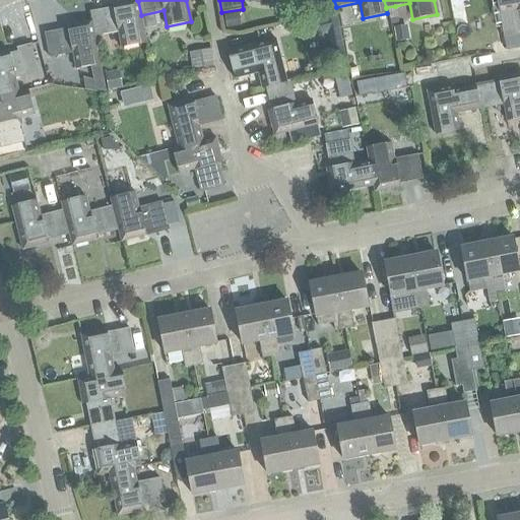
[(519,0),(496,0),(500,13),(515,10),(519,35),(519,34),(519,0)]
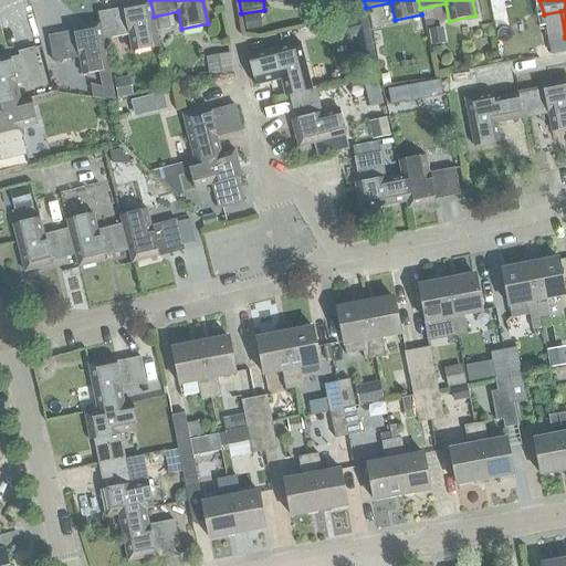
[(154,17),(150,1),(123,7),(124,10),(100,16),(101,22),(104,40),(128,35),(132,52),(159,46),(154,17)]
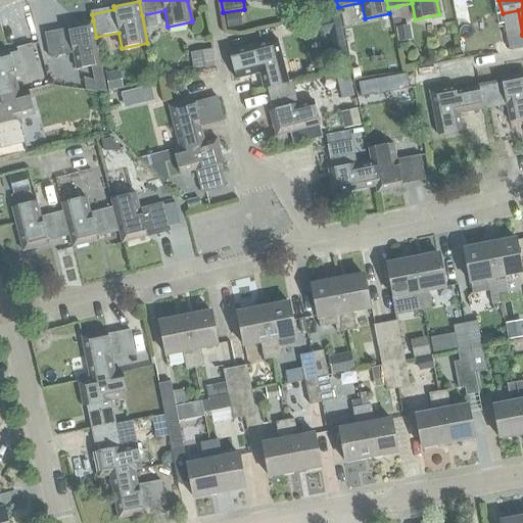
[(397,6),(388,7),(389,13),(390,16),(391,20),(392,27),(392,28),(401,26),(400,18),(397,6)]
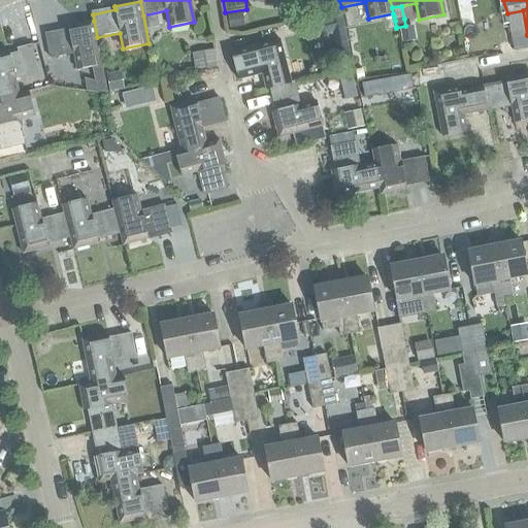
[(237,14),(227,17),(229,30),(239,28),(237,14)]
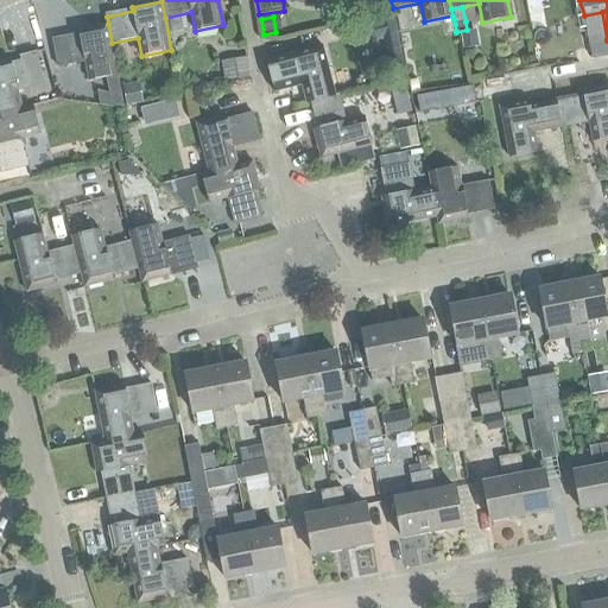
[(393,18),(359,24),(363,44),(382,40),(384,49),(399,46),(393,18)]
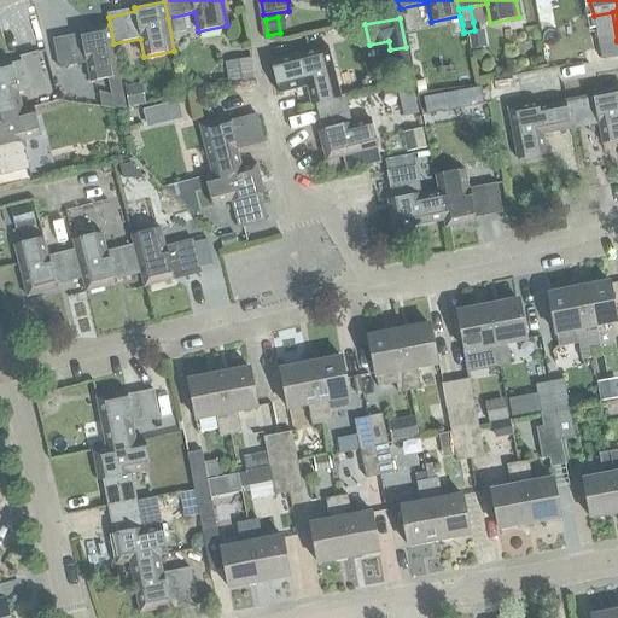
[(120,76),(114,44),(110,24),(80,30),(81,35),(54,41),(59,69),(86,64),(89,82),(108,79),(120,76)]
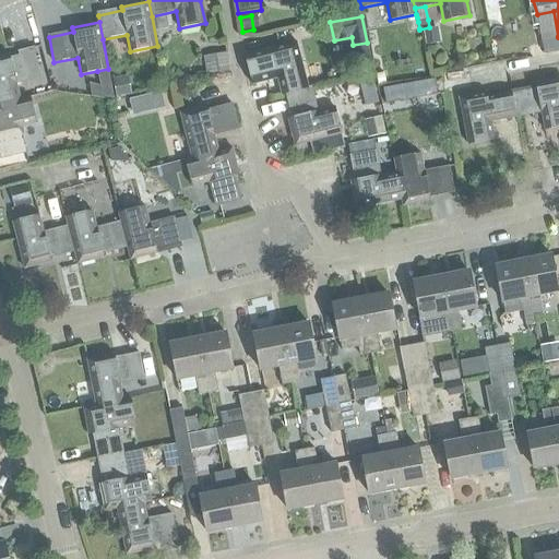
[(437,27),(423,31),(425,46),(440,44),(437,27)]
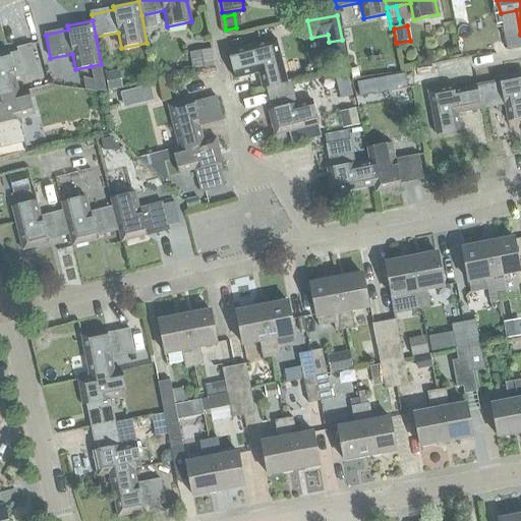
[(266,89),(287,83),(287,82),(276,40),(250,46),(251,51),(230,56),(235,78),(258,73),(263,89),(266,89)]
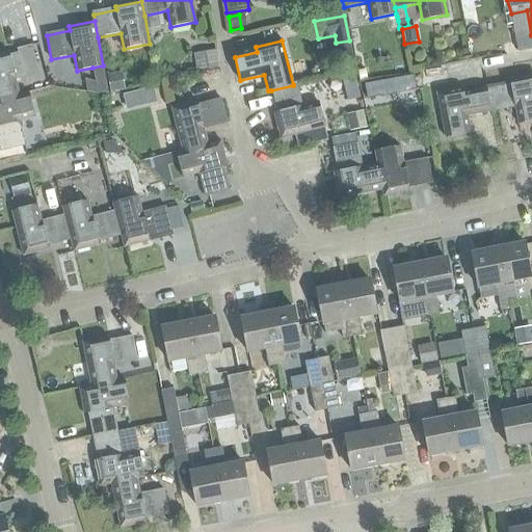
[(0,54),(0,99),(19,96),(19,95),(15,80),(38,74),(31,48),(18,51),(18,54),(9,56),(8,53),(0,54)]
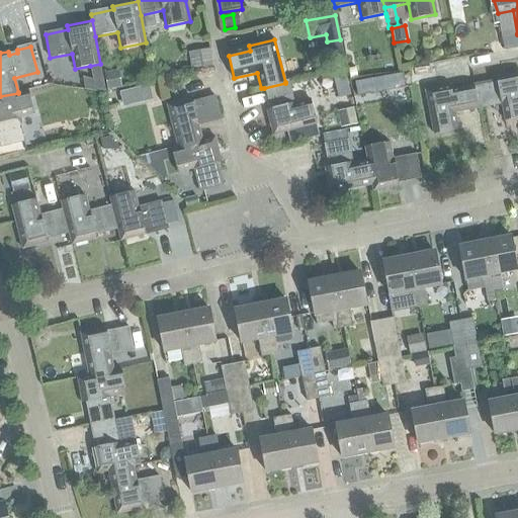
[(209,49),(188,53),(191,71),(212,67),(209,49)]
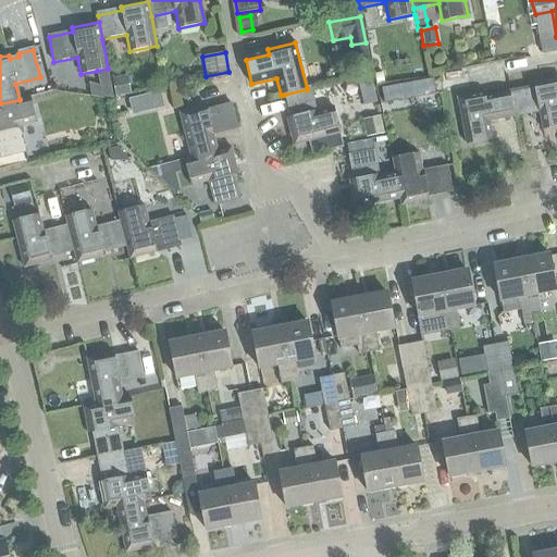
[(108,69),(97,71),(99,86),(101,98),(114,100),(108,69)]
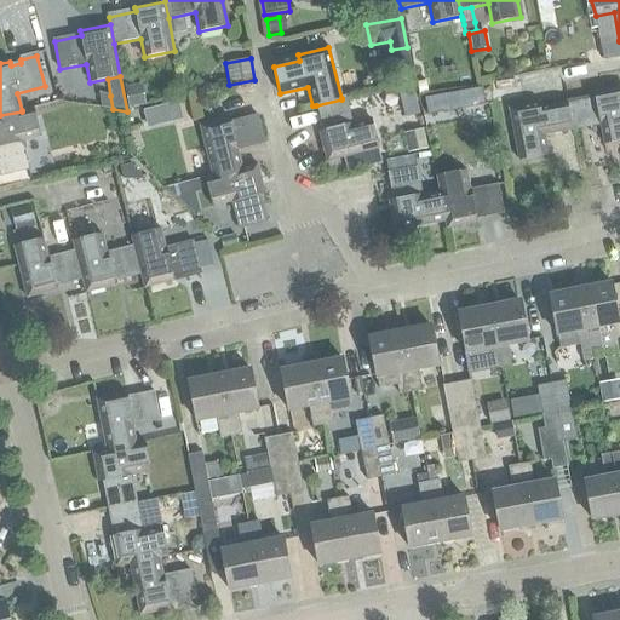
[(142,85),(125,89),(128,109),(145,107),(142,85)]
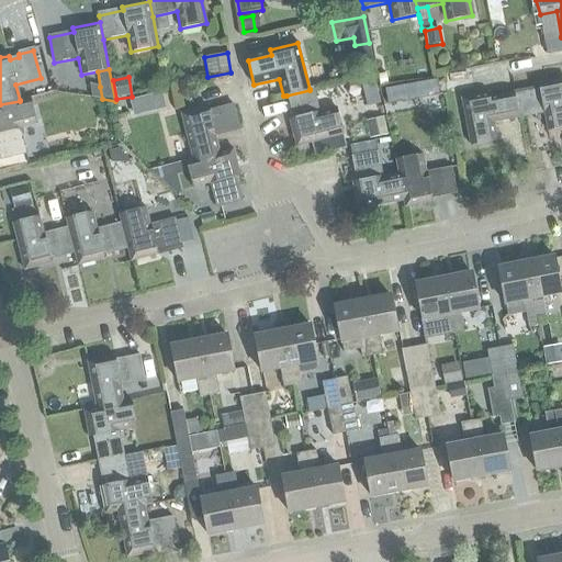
[(538,87),(518,91),(524,116),(542,113),(546,131),(561,126),(561,77),(537,82),(538,87)]
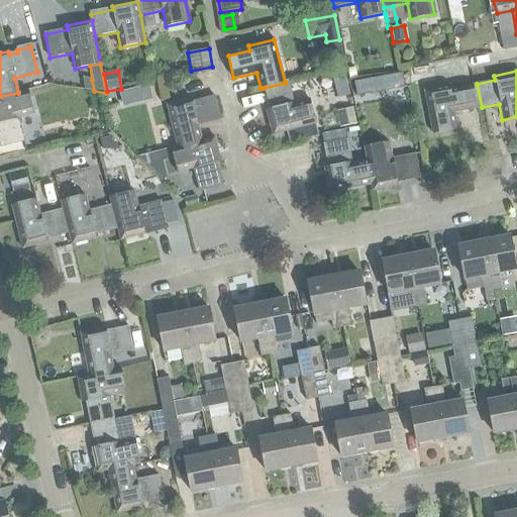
[(345,72),(331,75),(334,89),(348,86),(345,72)]
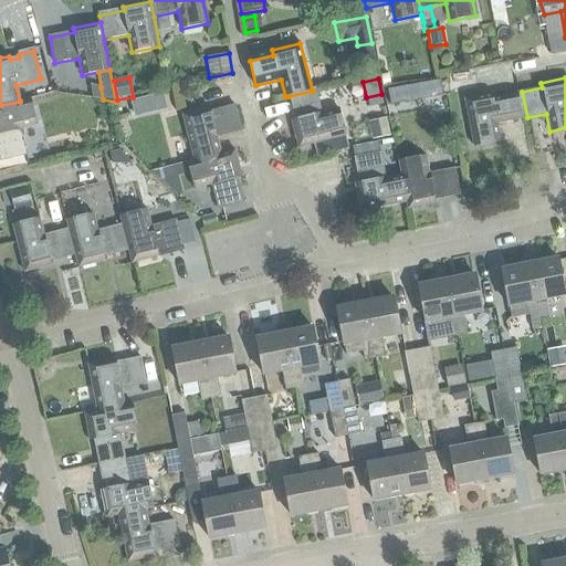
[(443,82),(419,85),(421,101),(444,97),(443,82)]
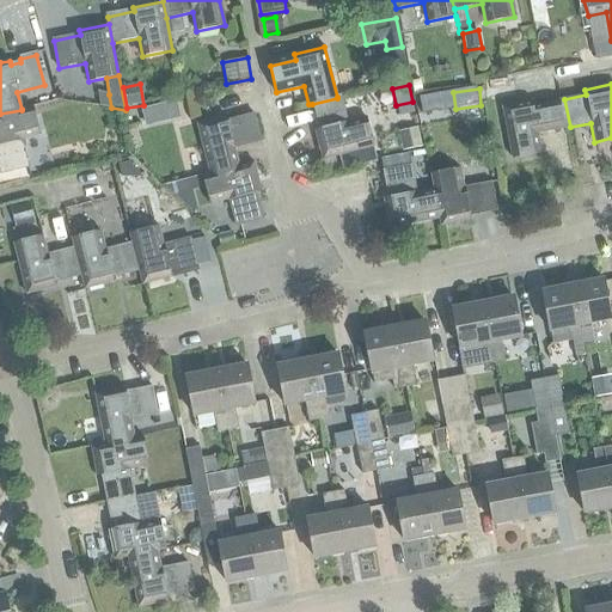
[(337,98),(312,104),(319,130),(314,130),(322,159),(338,154),(371,147),(363,118),(347,123),(340,96),(337,97),(337,98)]
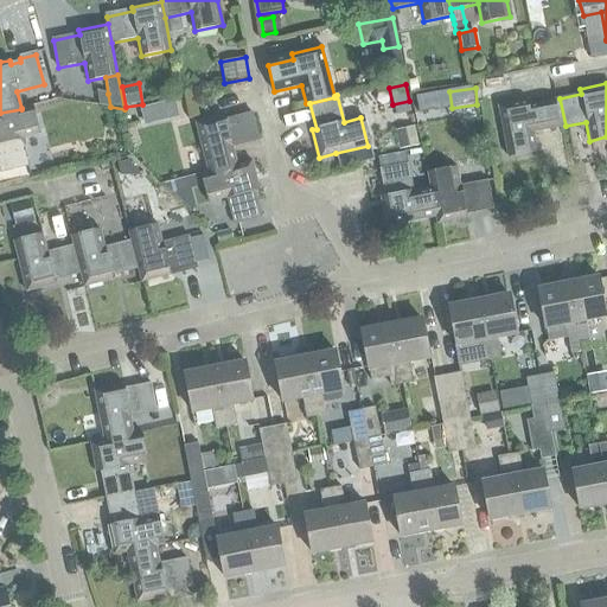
[(566,126),(560,98),(526,104),(525,100),(497,106),(506,155),(536,151),(532,132),(566,126)]
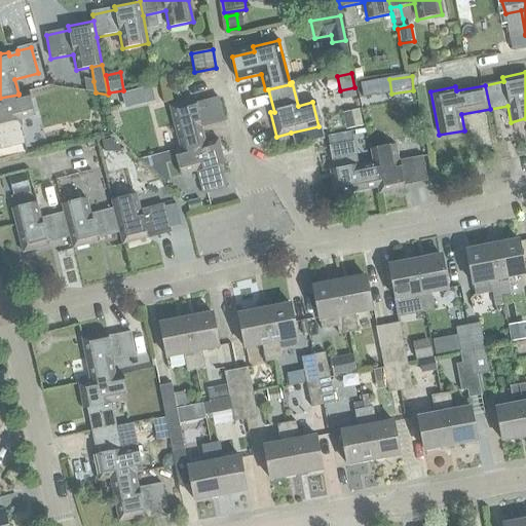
[(151,87),(120,95),(123,110),(154,103),(151,87)]
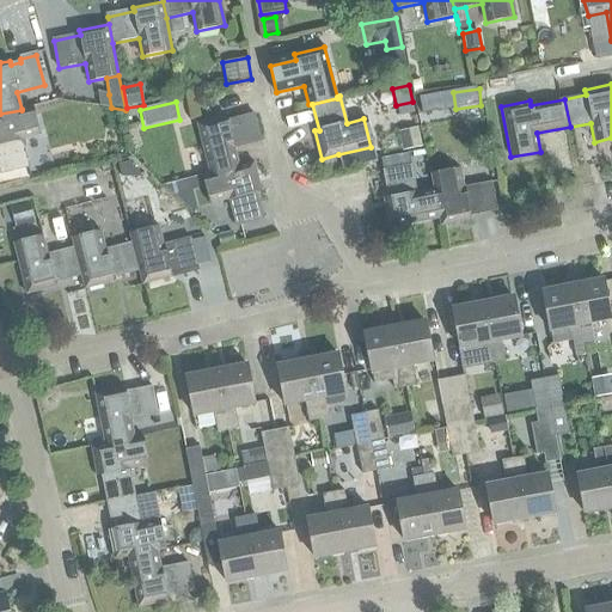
[(0,114),(0,173),(28,167),(20,140),(40,135),(32,106),(22,109),(22,110),(0,114)]
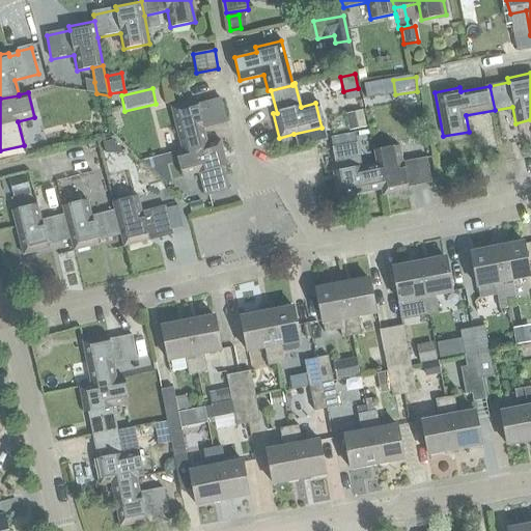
[(170,108),(182,149),(182,150),(207,143),(203,129),(225,123),(219,100),(196,105),(195,102),(170,108)]
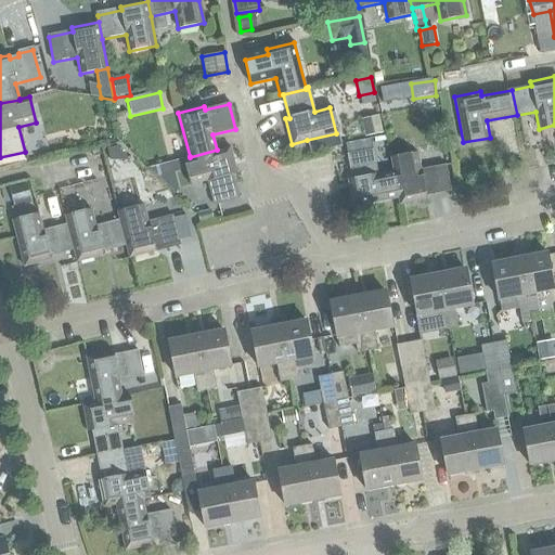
[(378,116),(360,120),(364,138),(382,133),(378,116)]
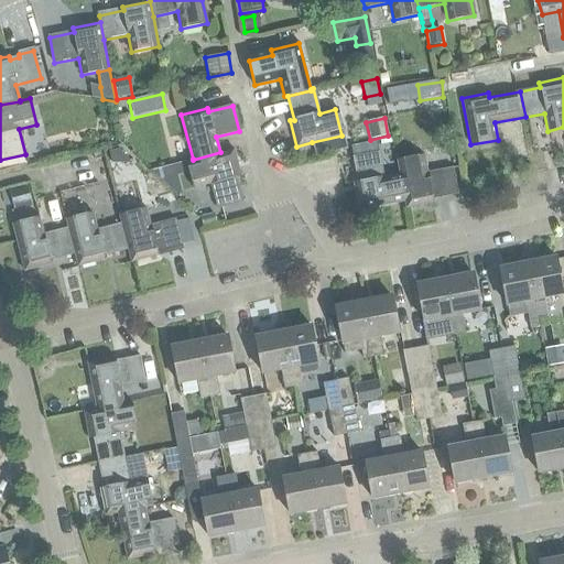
[(342,136),(312,142),(315,155),(345,148),(342,136)]
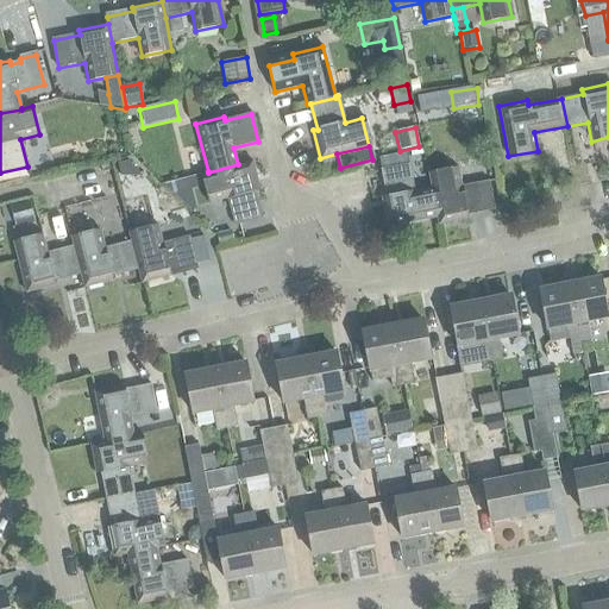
[(378,159),(381,170),(408,164),(406,154),(378,159)]
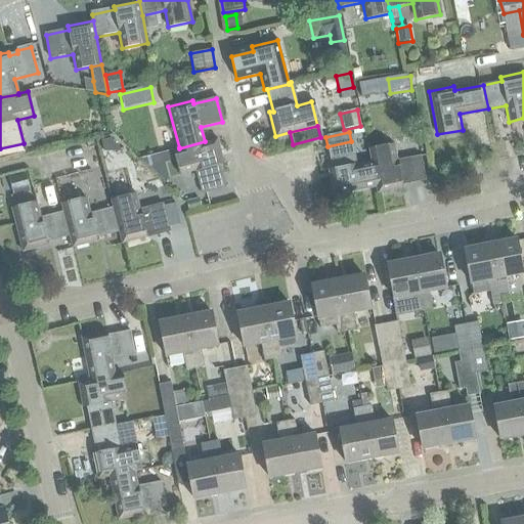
[(179,148),(179,147),(173,149),(179,175),(194,171),(201,193),(225,187),(219,164),(223,163),(217,138),(205,141),(179,148)]
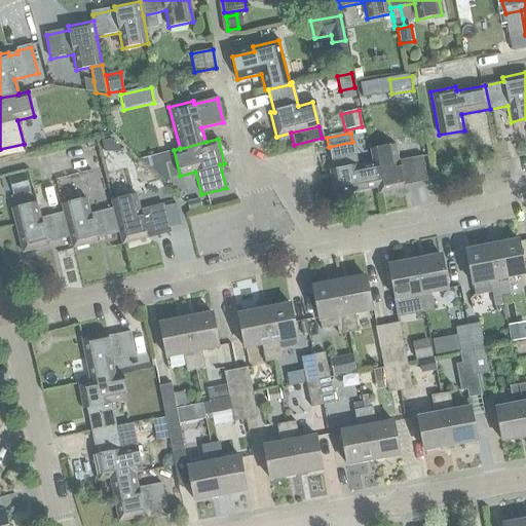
[(112,140),(102,142),(105,152),(122,152),(112,140)]
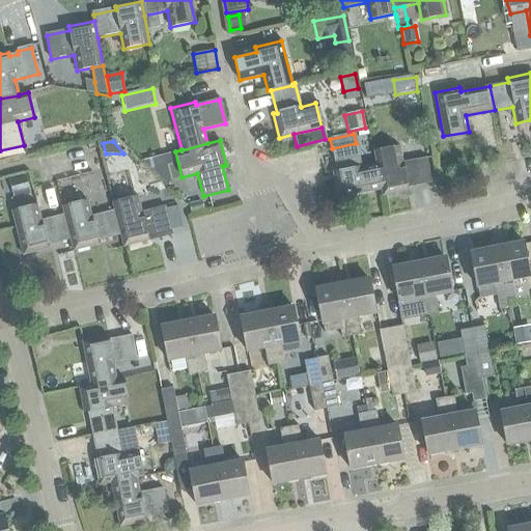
[(381,189),(375,164),(360,167),(356,143),(332,148),(336,171),(332,172),(336,197),(381,189)]
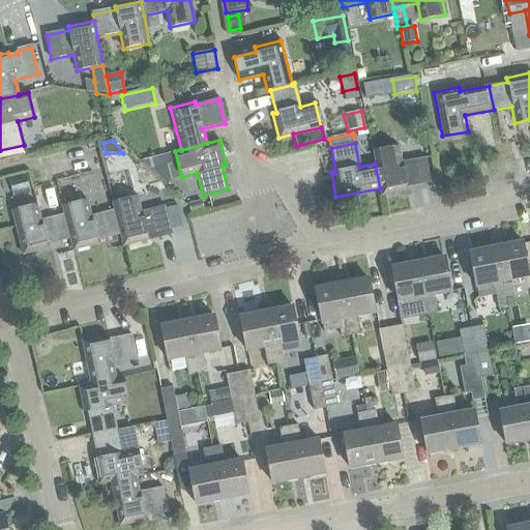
[(375,164),(380,188),(381,195),(407,189),(406,186),(430,181),(425,158),(402,163),(399,146),(373,151),(375,164)]
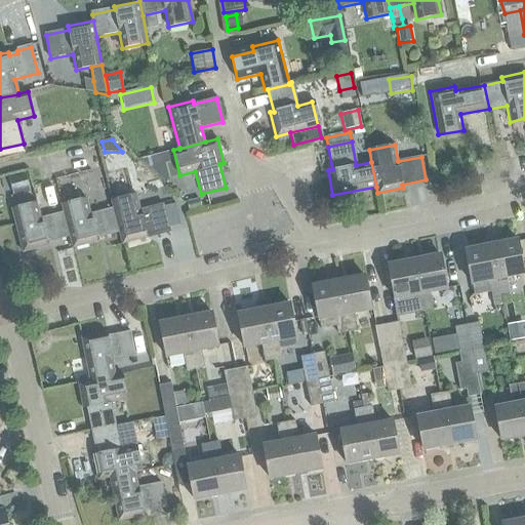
[(25,174),(13,177),(18,195),(30,192),(25,174)]
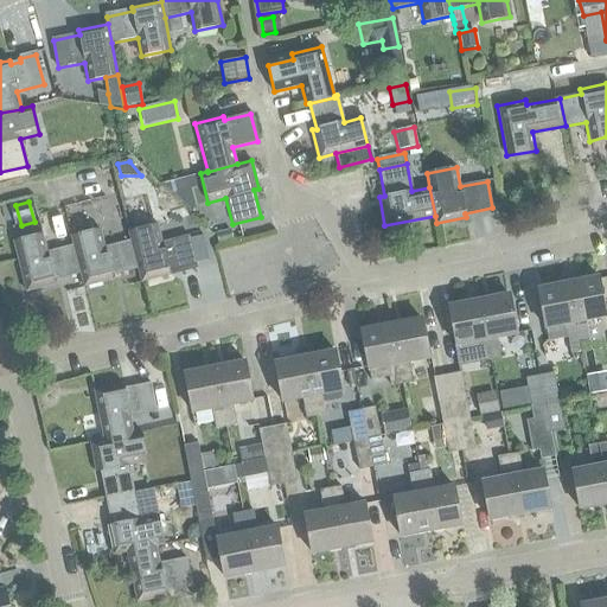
[(131,240),(132,240),(138,267),(138,268),(141,281),(170,274),(168,269),(193,262),(186,236),(161,242),(158,224),(129,232),(131,240)]
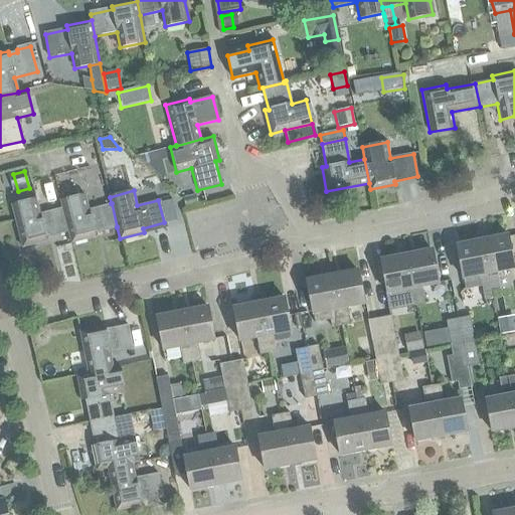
[(83,195),(75,197),(59,201),(61,208),(67,230),(71,242),(95,236),(94,233),(117,227),(117,226),(112,203),(111,203),(88,210),(83,195)]
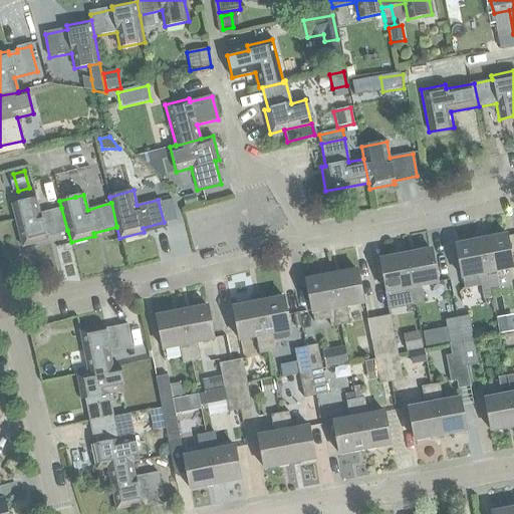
[(195,195),(182,198),(185,207),(197,204),(195,195)]
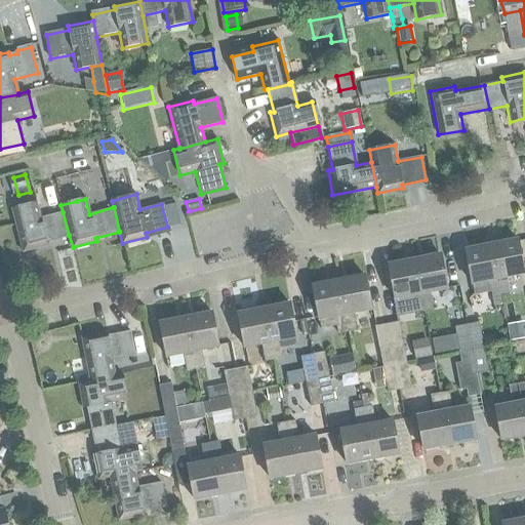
[(69,235),(63,212),(40,218),(36,203),(10,209),(22,251),(46,244),(45,241),(69,235)]
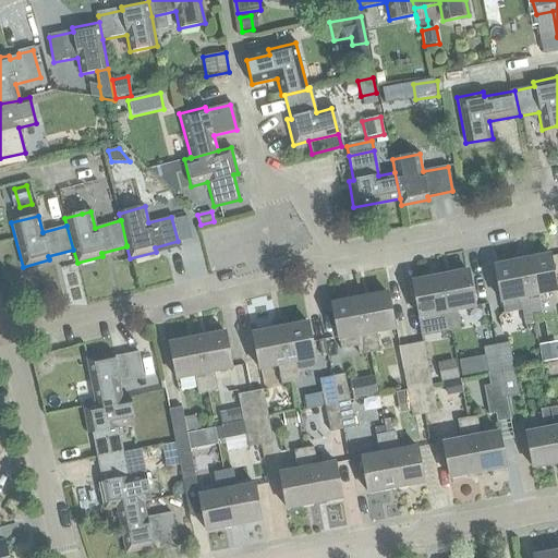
[(543,314),(540,295),(557,291),(550,256),(523,262),(533,316),(543,314)]
